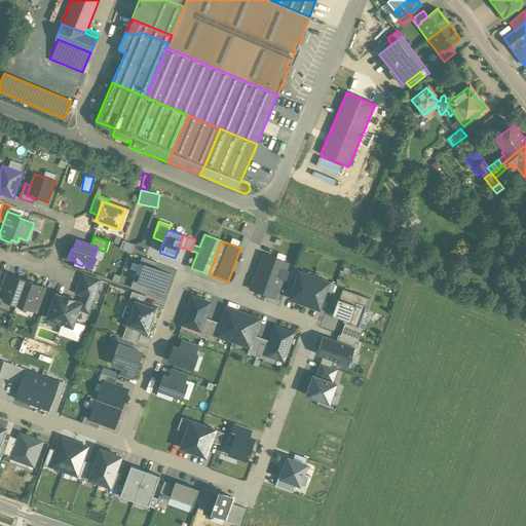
[(123,241),(120,249),(130,252),(133,245),(123,241)]
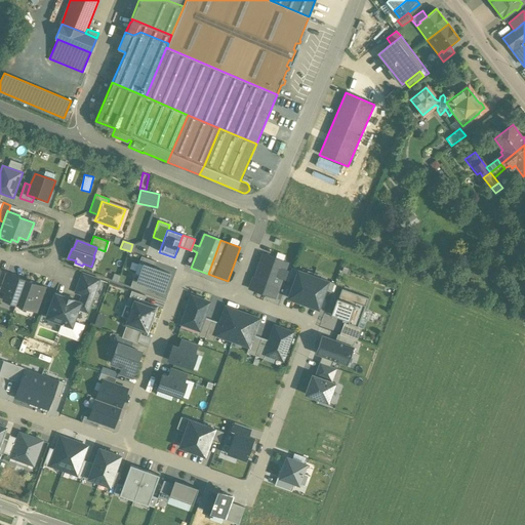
[(258,266),(289,276),(290,272),(284,270),(287,263),(264,253),(258,266)]
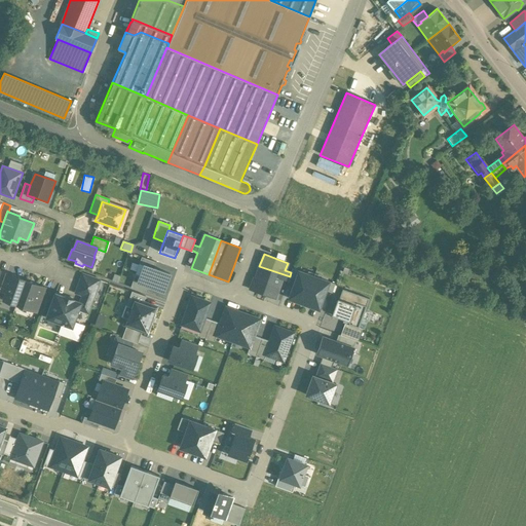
[(142,257),(139,264),(144,266),(145,265),(153,268),(156,262),(142,257)]
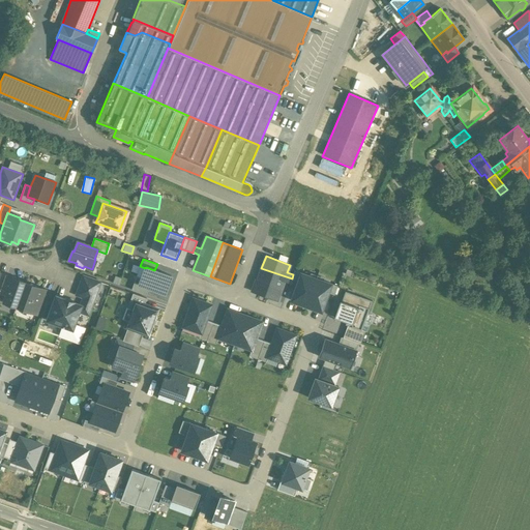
[(171,276),(154,270),(146,267),(145,268),(142,278),(139,284),(149,288),(165,293),(171,276)]
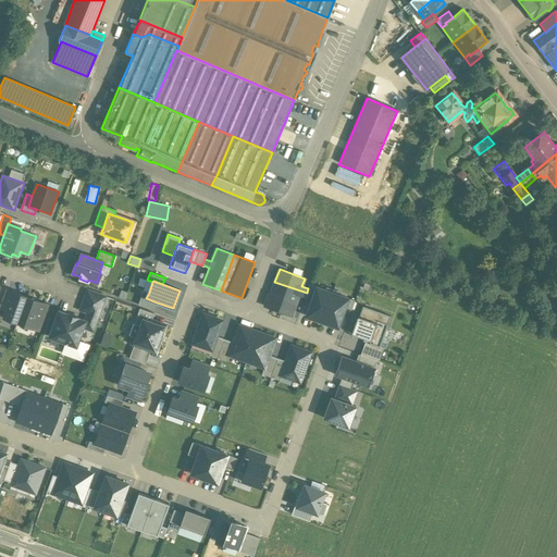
[(307,293),(274,282),(270,295),(294,302),(297,295),(305,298),(307,294),(307,293)]
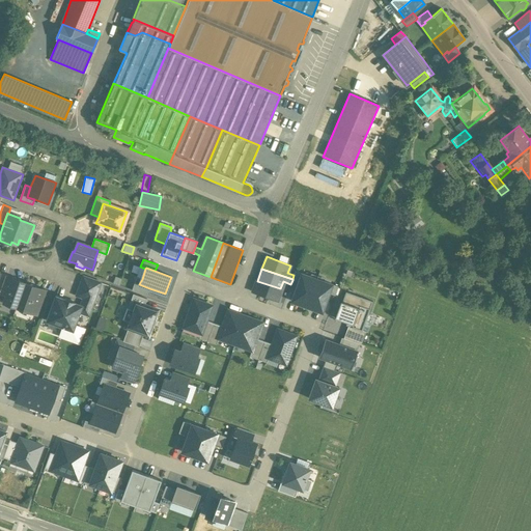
[(292,280),(299,282),(302,274),(296,271),(294,275),(292,279),(292,280)]
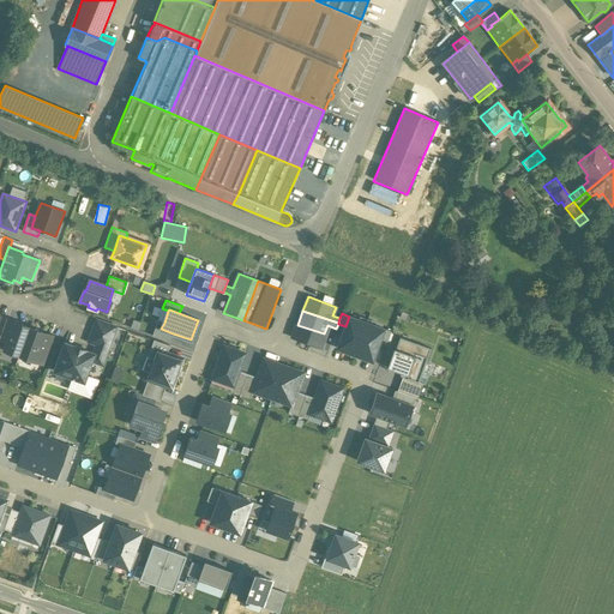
[(354,356),(367,321),(349,315),(349,317),(345,326),(337,349),(354,356)]
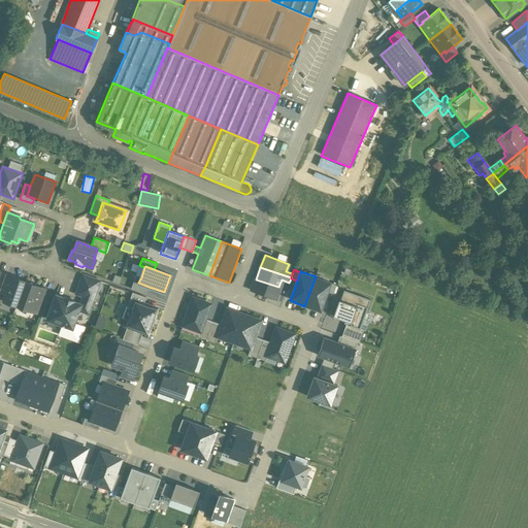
[(100,282),(83,275),(75,294),(83,297),(80,304),(80,305),(78,310),(88,315),(100,282)]
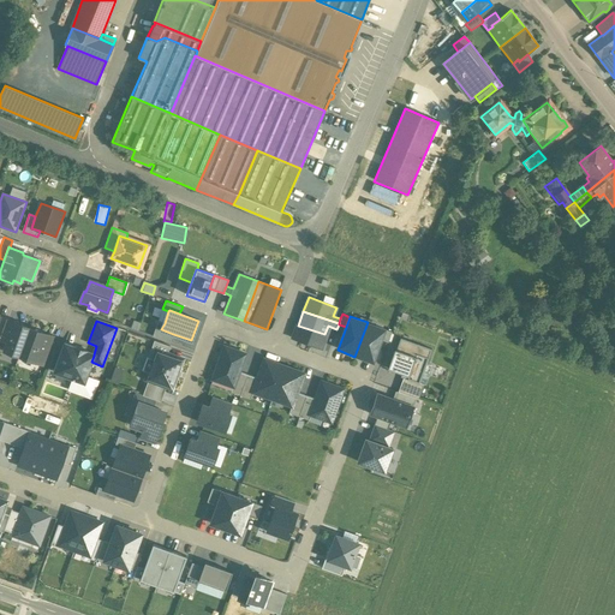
[(161,329),(165,323),(159,321),(153,336),(169,342),(173,334),(161,329)]
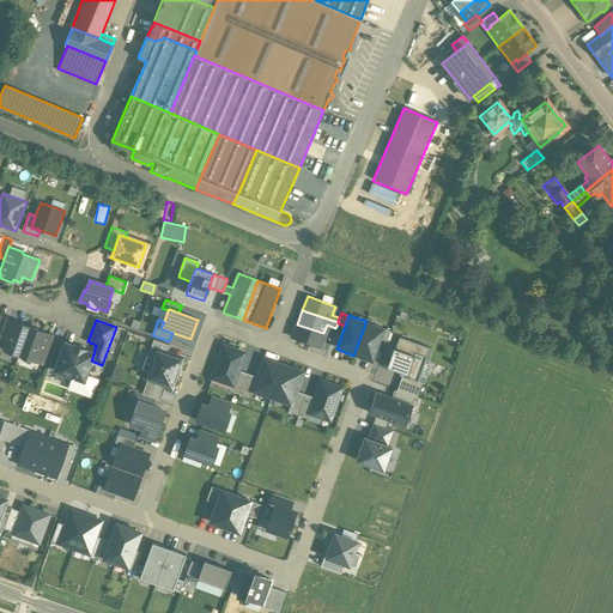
[(0,337),(0,335),(0,338),(7,341),(13,323),(6,321),(0,337)]
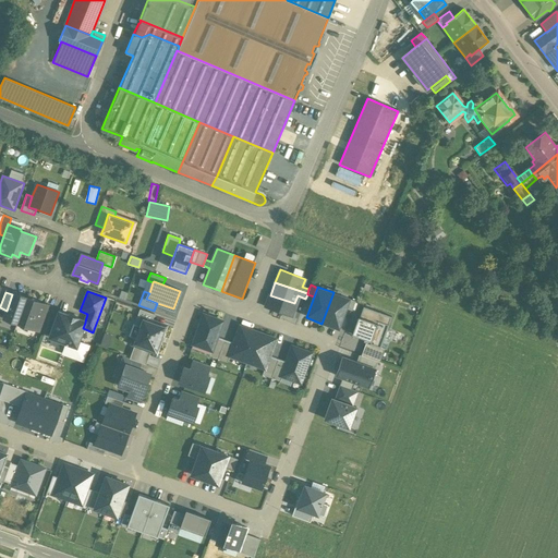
[(334,292),(322,324),(338,329),(346,308),(349,299),(334,292)]
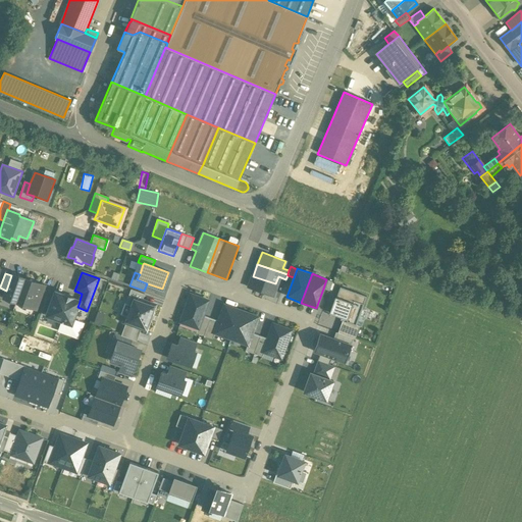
[(24,279),(12,274),(11,275),(6,291),(3,298),(16,303),(24,279)]
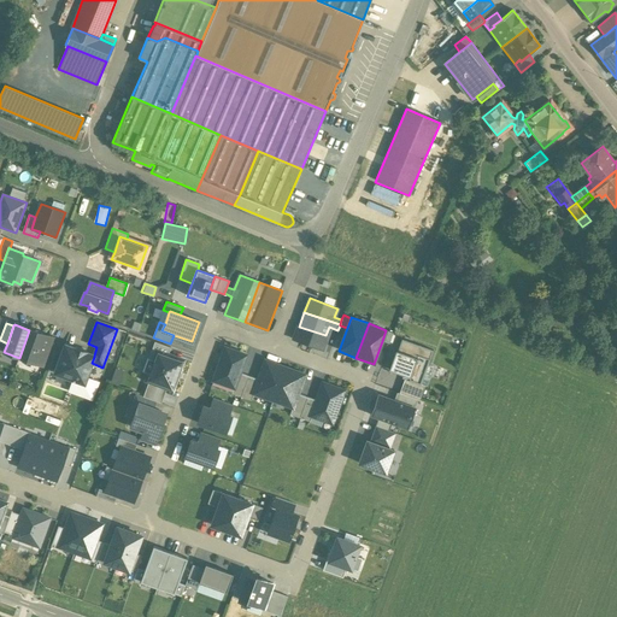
[(325,335),(299,327),(298,325),(293,340),(323,350),(328,336),(325,335)]
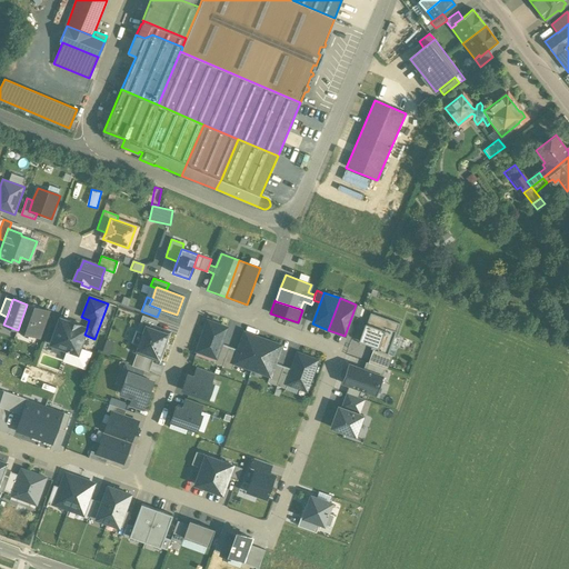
[(41,309),(27,305),(18,330),(31,335),(33,328),(40,310),(41,309)]
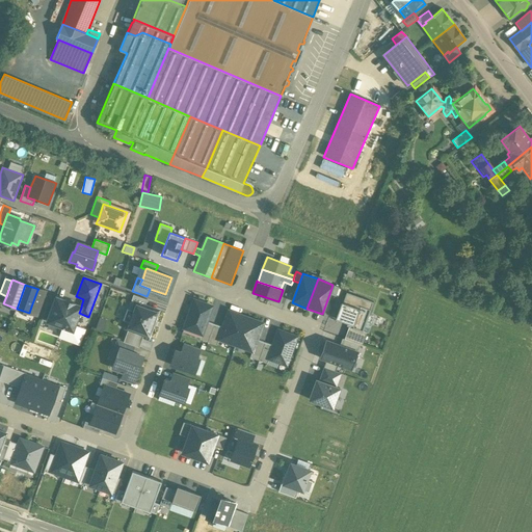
[(333,285),(329,294),(336,296),(339,287),(333,285)]
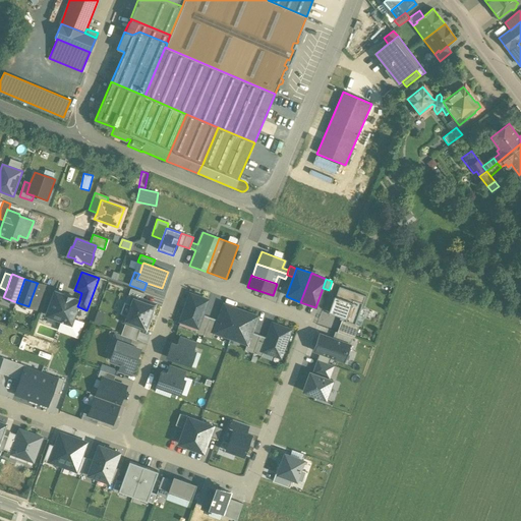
[(45,287),(37,284),(31,300),(39,303),(45,287)]
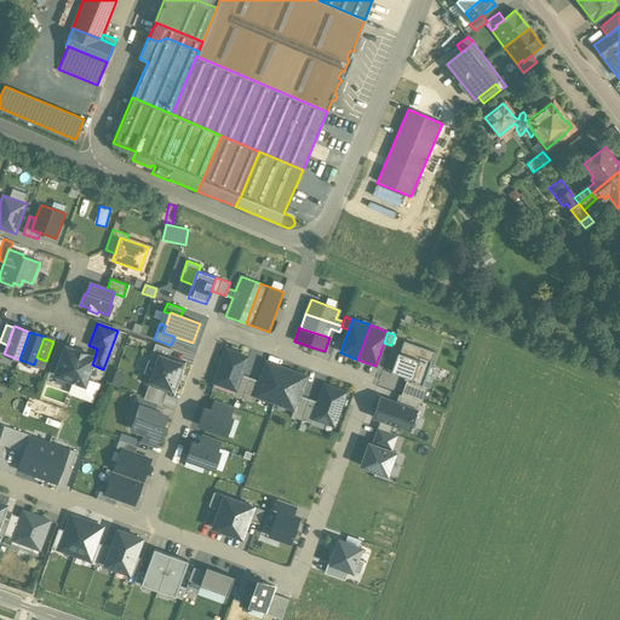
[(435,352),(403,342),(400,352),(397,352),(391,372),(405,377),(403,380),(407,380),(422,386),(435,352)]
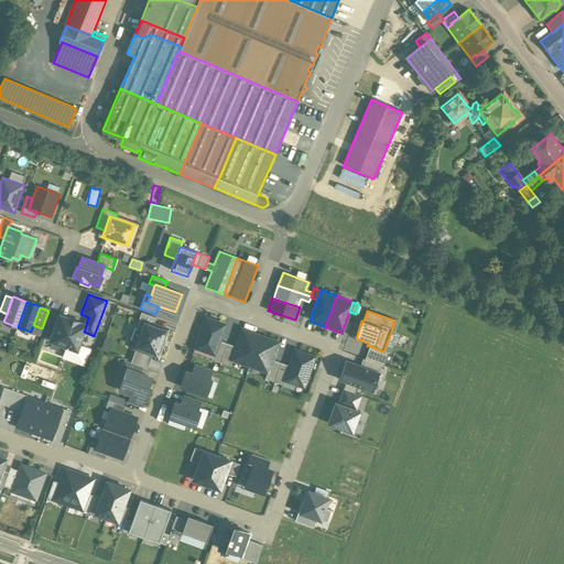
[(143,322),(153,325),(155,318),(141,313),(139,320),(143,322)]
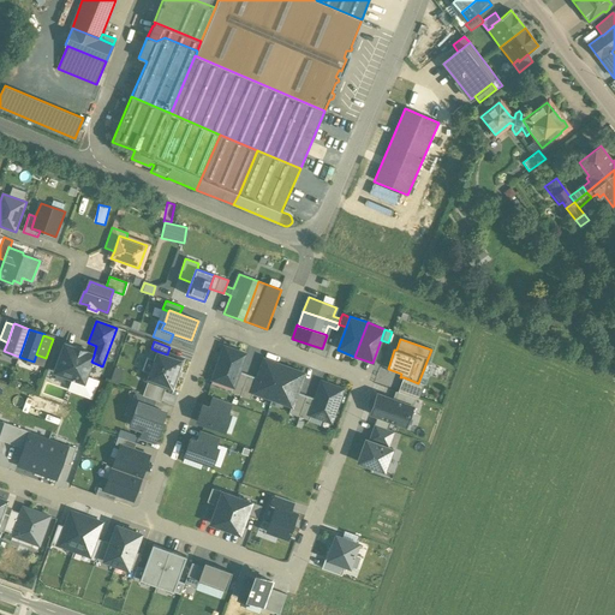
[(94,354),(64,344),(64,345),(55,370),(54,371),(54,372),(55,372),(72,378),(72,380),(73,380),(75,378),(83,382),(84,383),(84,382),(85,377),(91,362),(94,356),(94,354)]
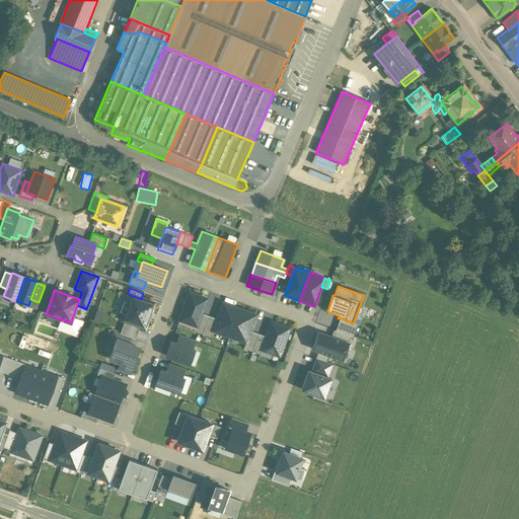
[(207,299),(190,293),(179,320),(198,327),(202,313),(207,299)]
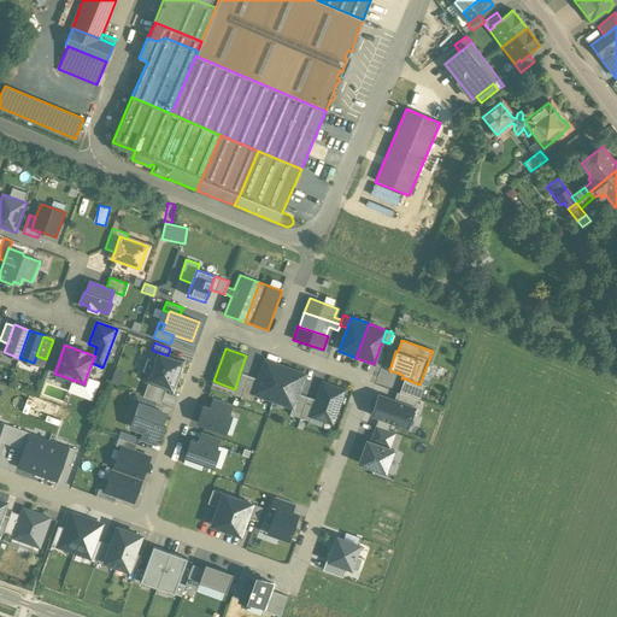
[(168,356),(157,352),(154,360),(148,358),(144,371),(150,374),(147,381),(150,381),(168,388),(172,389),(176,380),(177,381),(181,371),(180,370),(183,362),(168,356)]
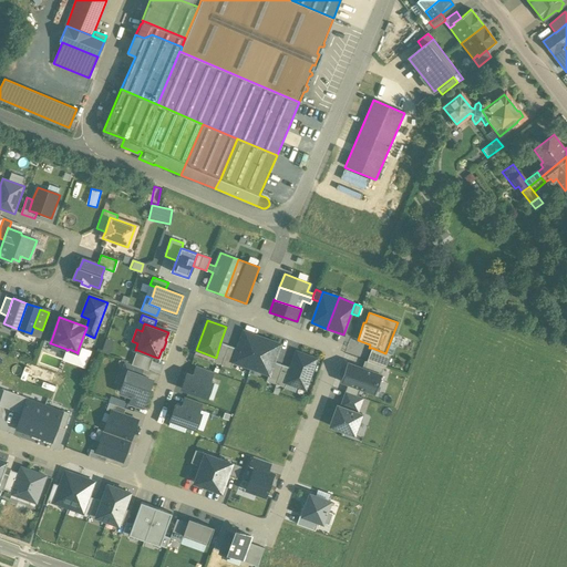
[(27,340),(29,334),(17,330),(14,336),(27,340)]
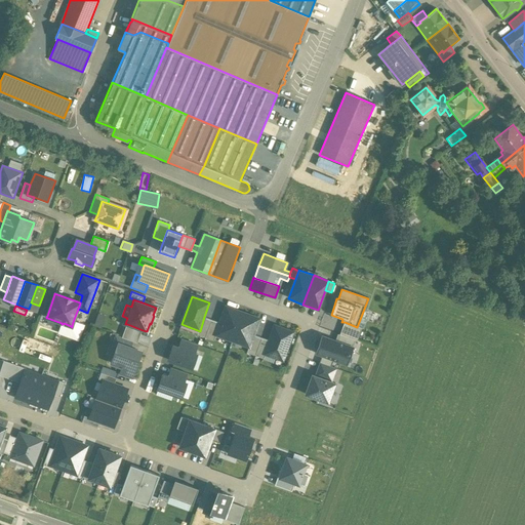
[(233,341),(243,313),(226,307),(219,323),(215,335),(233,341)]
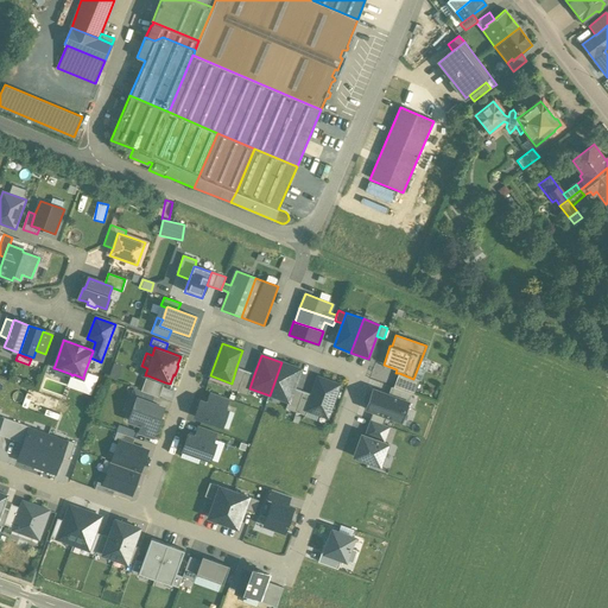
[(101,362),(90,358),(84,373),(96,377),(101,362)]
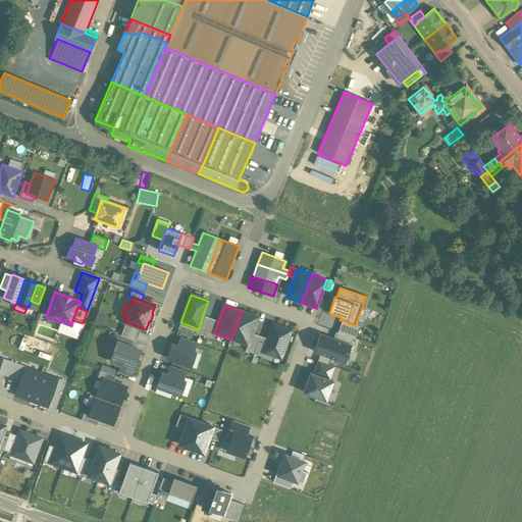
[(242,311),(231,340),(248,346),(252,333),(258,317),(242,311)]
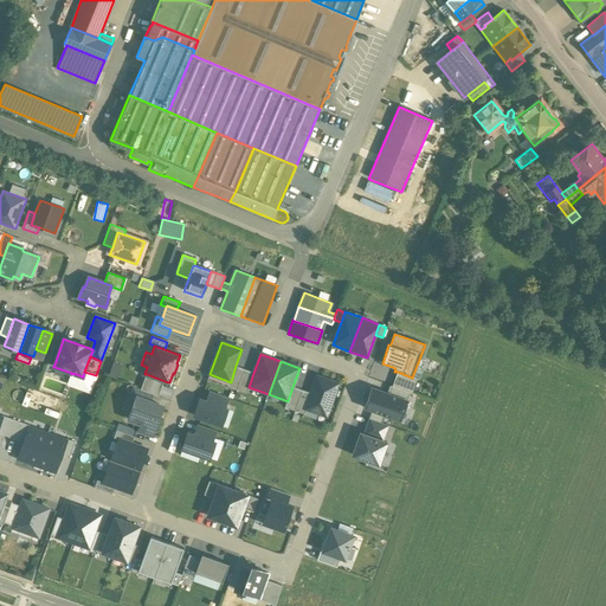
[(71,373),(55,367),(53,367),(53,366),(55,365),(47,362),(43,375),(68,384),(71,374),(71,373)]
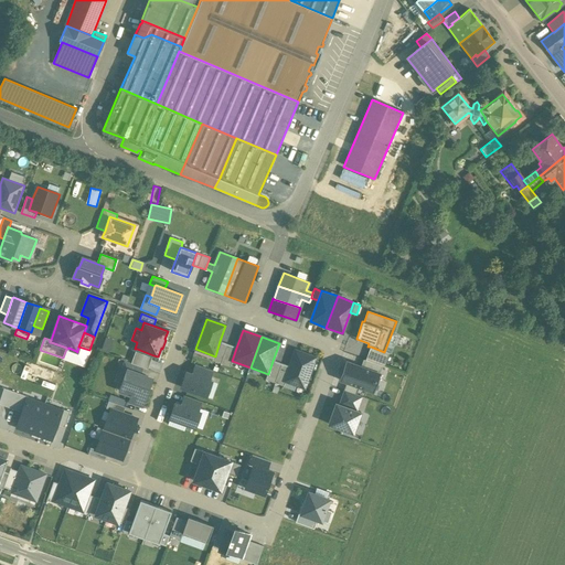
[(213,361),(221,363),(227,344),(220,341),(215,356),(213,361)]
